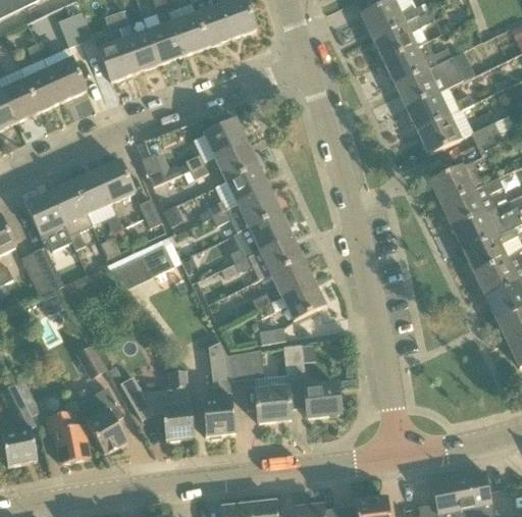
[(0,0),(0,16),(34,0),(0,0)]
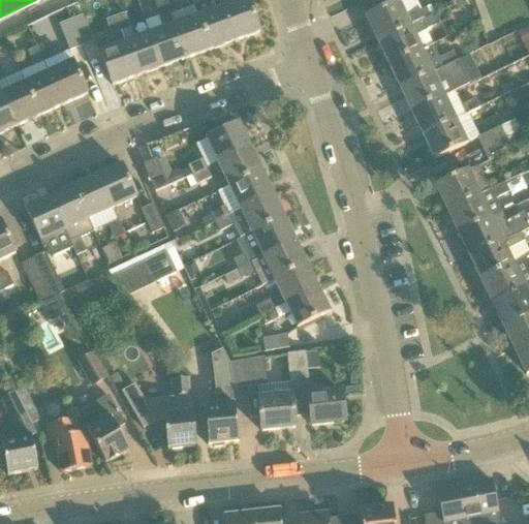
[(156,0),(160,12),(159,12),(163,26),(150,31),(161,64),(186,55),(175,22),(169,9),(166,0),(156,0)]
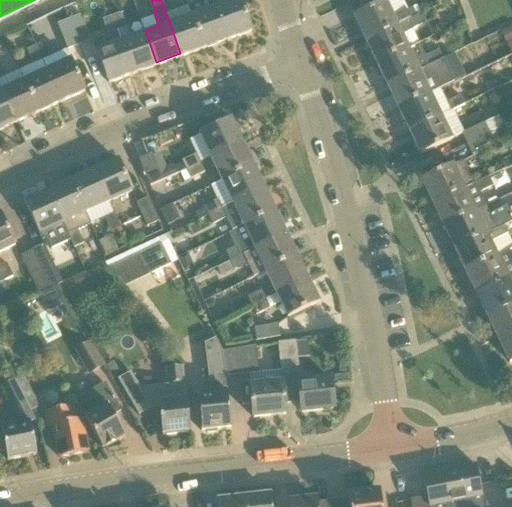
[(164,9),(174,5),(172,0),(161,0),(164,9)]
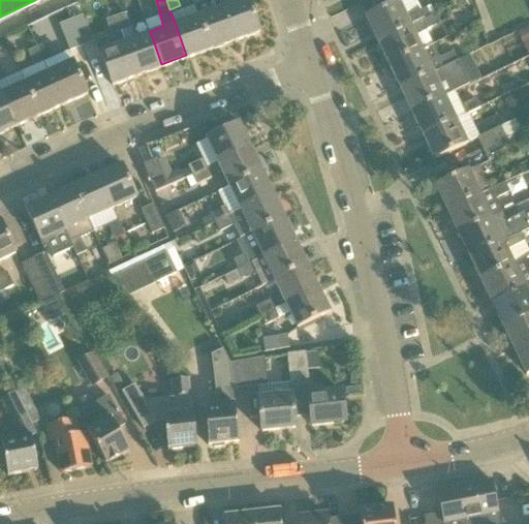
[(211,45),(235,37),(221,0),(203,0),(193,3),(197,13),(199,13),(211,45)]
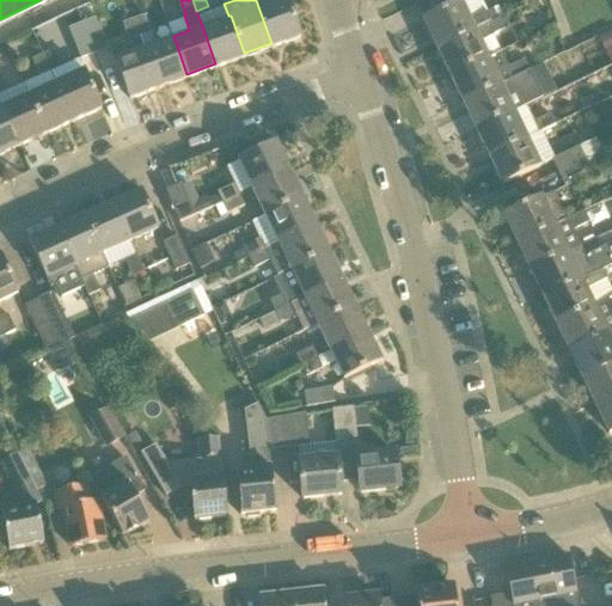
[(271,0),(256,0),(271,43),(300,32),(289,0),(271,0)]
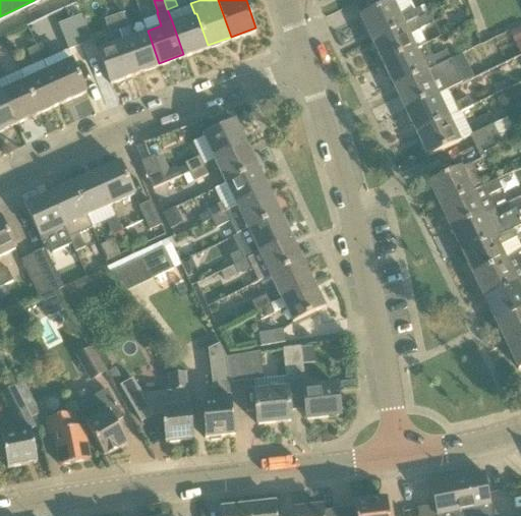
[(412,5),(398,12),(392,0),(367,0),(371,8),(361,13),(372,37),(416,15),(412,5)]
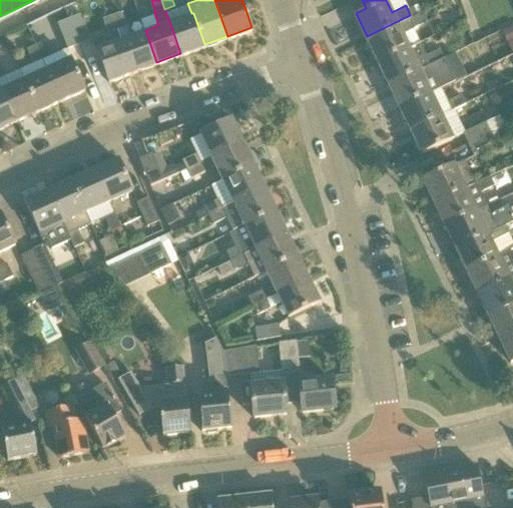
[(122,8),(112,12),(117,26),(118,26),(128,22),(122,8)]
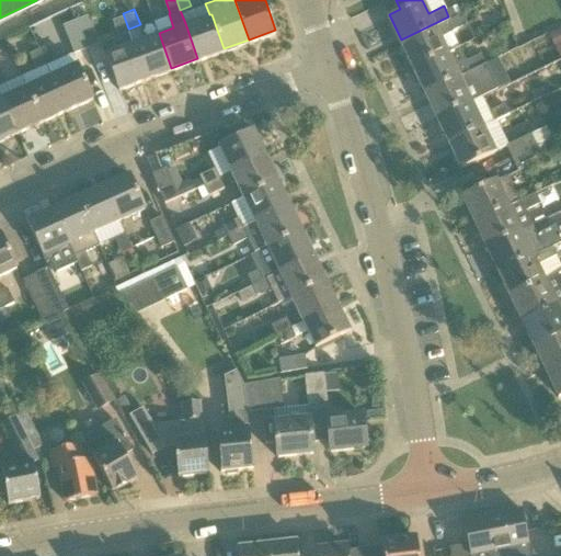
[(77,16),(88,44),(101,38),(89,11),(77,16)]
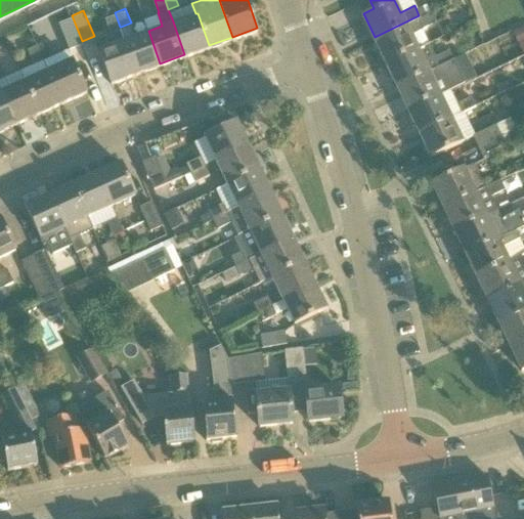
[(417,46),(410,33),(423,28),(422,27),(435,20),(431,10),(420,16),(419,15),(375,37),(386,60),(417,46)]
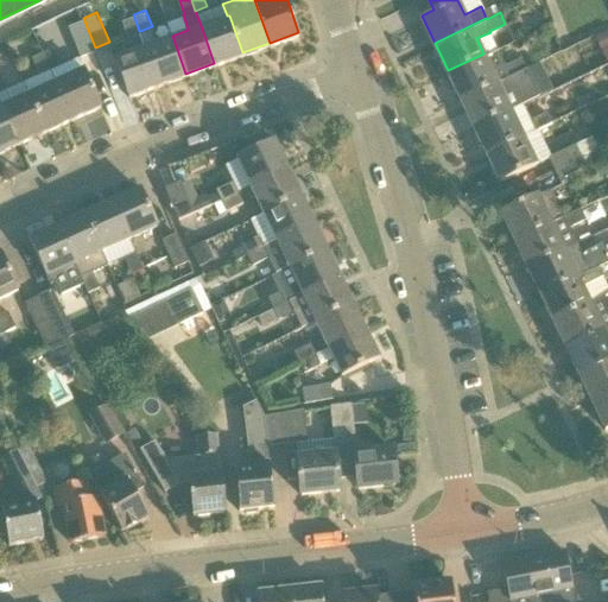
[(128,36),(139,31),(133,14),(122,18),(128,36)]
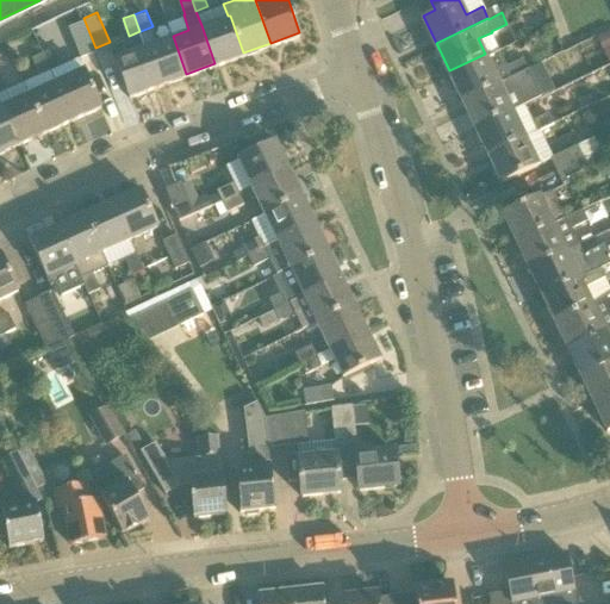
[(210,22),(201,25),(215,63),(243,53),(230,16),(228,16),(210,22)]
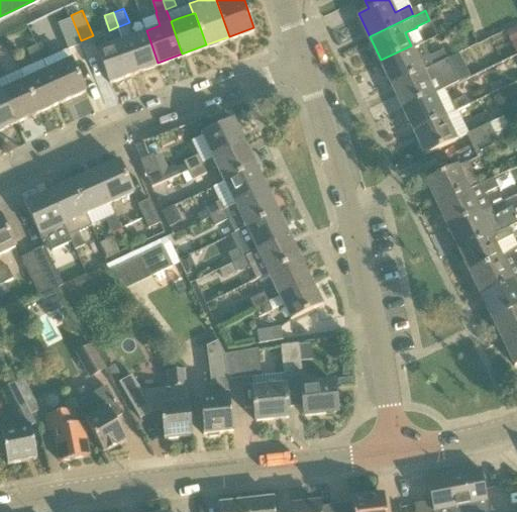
[(70,45),(81,40),(71,15),(59,20),(70,45)]
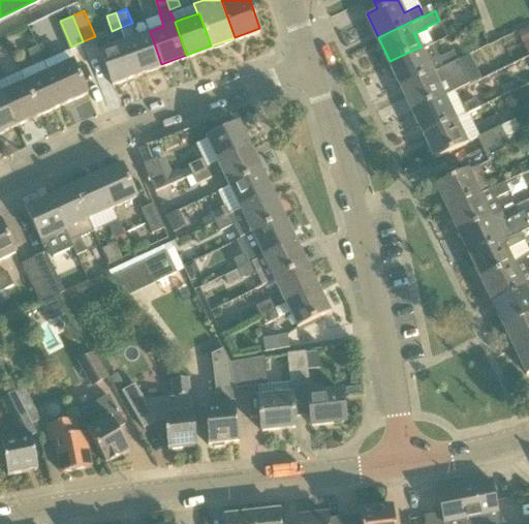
[(524,40),(528,37),(528,23),(518,29),(524,40)]
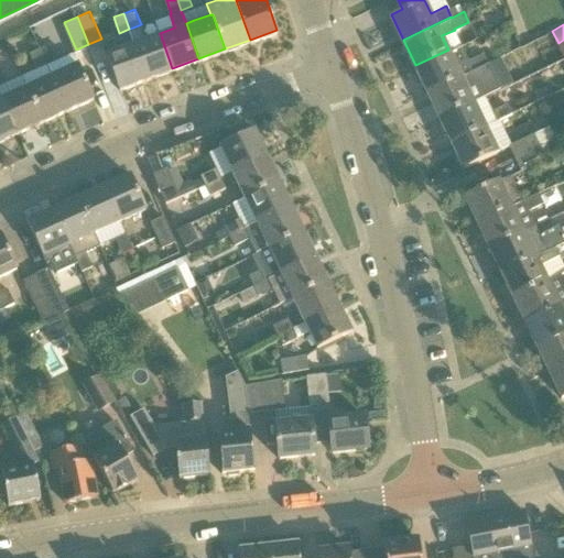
[(42,46),(49,61),(57,56),(46,32),(38,35),(42,46)]
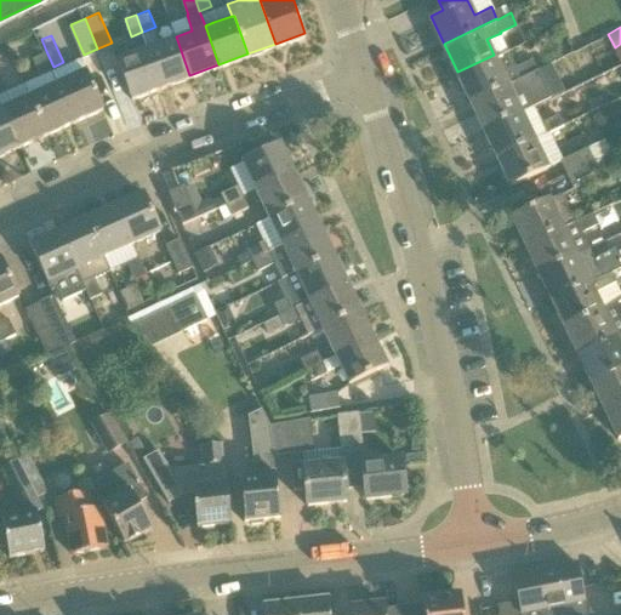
[(176,36),(147,47),(160,86),(189,75),(176,36)]
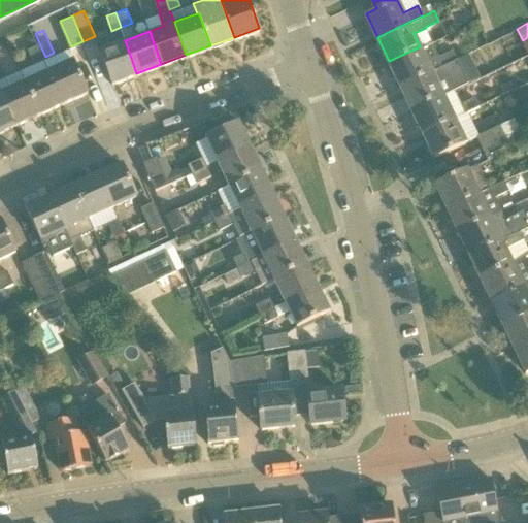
[(111,82),(136,73),(125,40),(100,48),(111,82)]
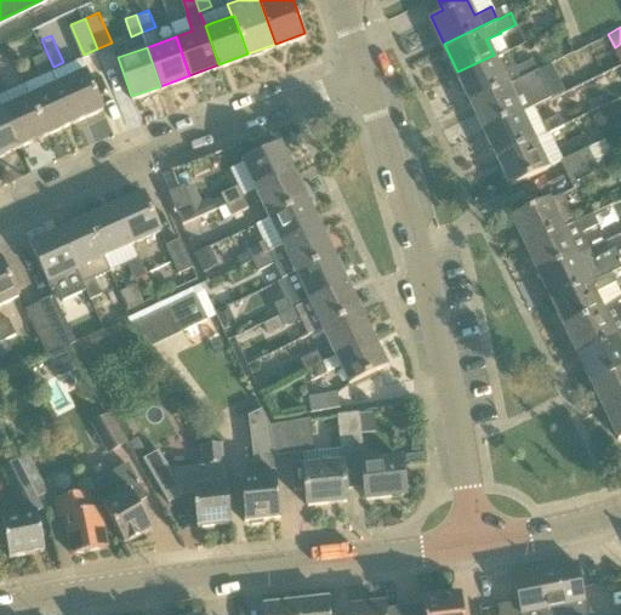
[(507,81),(502,70),(514,64),(507,47),(494,55),(457,72),(469,100),(507,81)]
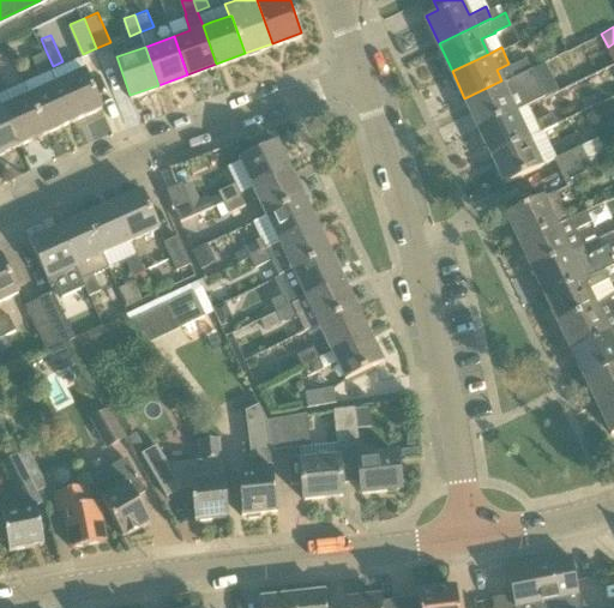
[(41,72),(53,66),(46,50),(32,55),(41,72)]
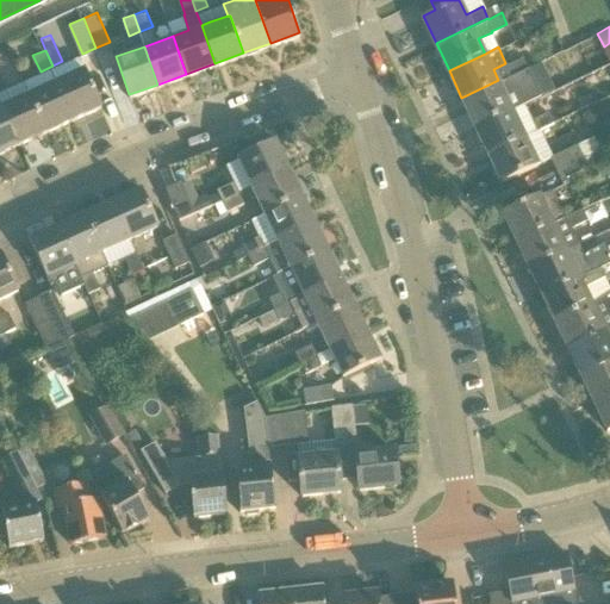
[(511,74),(527,67),(522,56),(506,63),(511,74)]
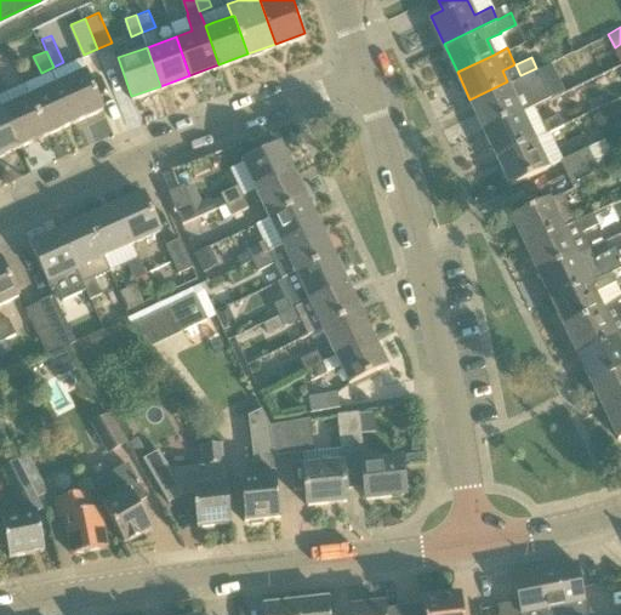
[(507,81),(469,100),(483,127),(520,109),(520,110),(534,103),(551,95),(537,67),(536,68),(520,75),(507,81)]
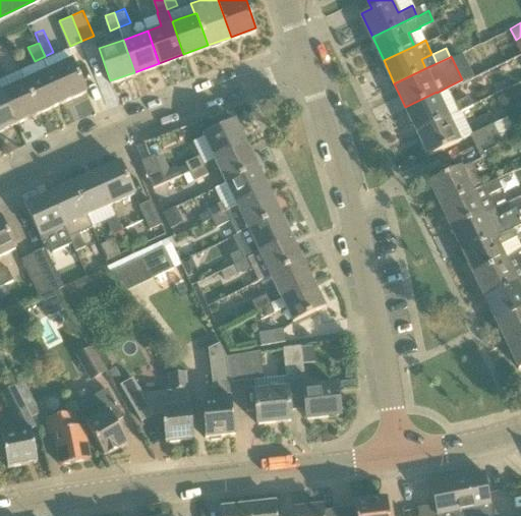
[(49,68),(63,100),(87,89),(71,58),(49,68)]
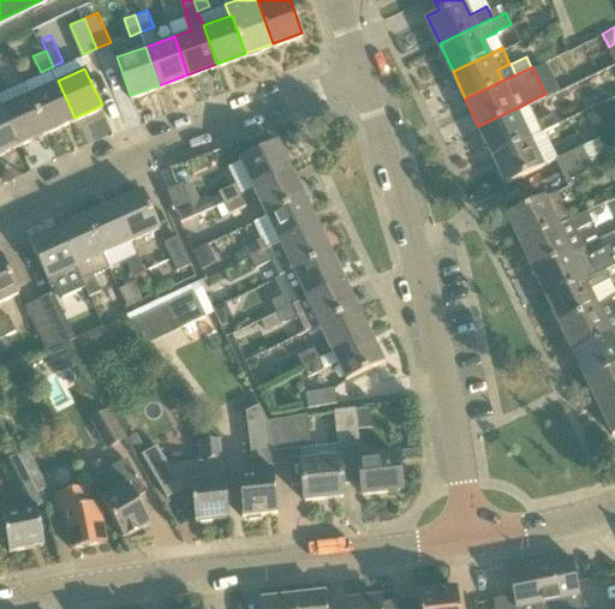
[(47,130),(75,118),(58,81),(30,94),(47,130)]
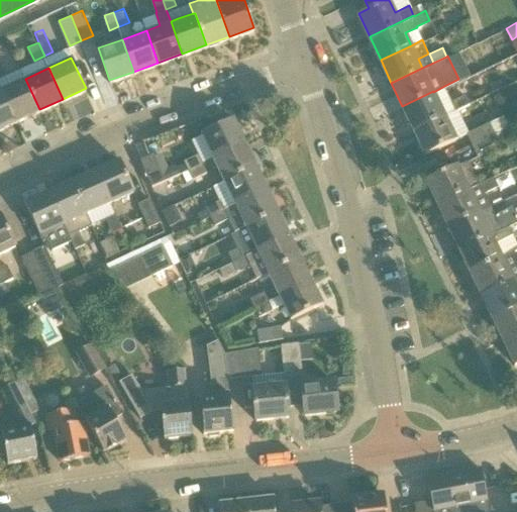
[(25,79),(2,89),(16,120),(39,109),(25,79)]
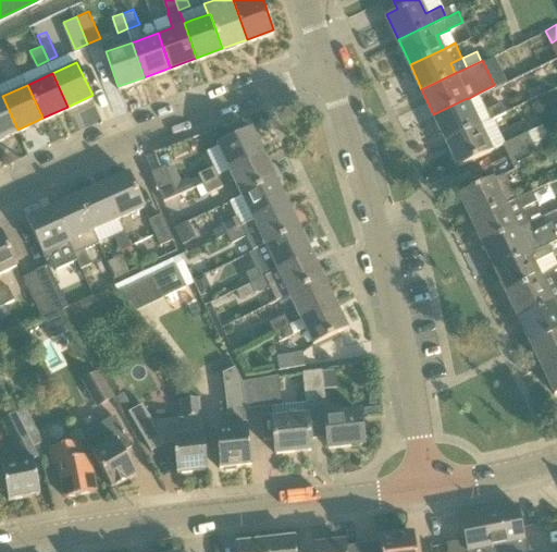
[(0,90),(0,136),(17,130),(2,96),(0,90)]
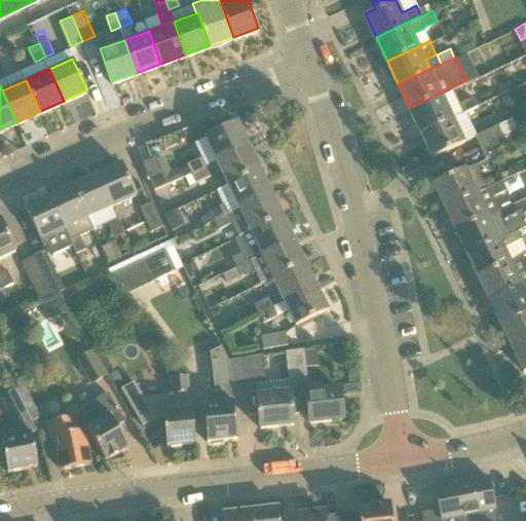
[(452,116),(477,105),(473,95),(458,102),(452,87),(441,94),(441,92),(409,108),(420,131),(452,116)]
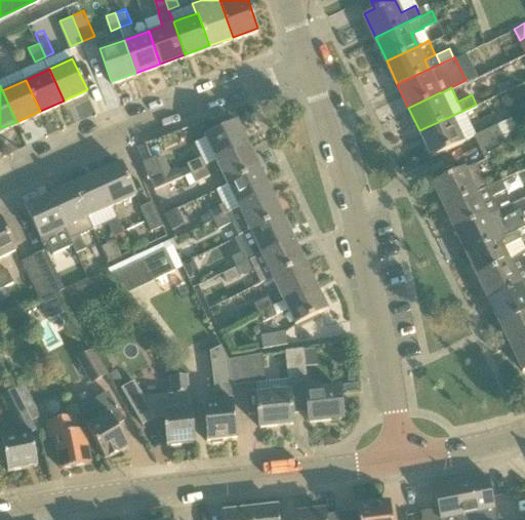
[(462,140),(451,116),(419,130),(432,155),(462,140)]
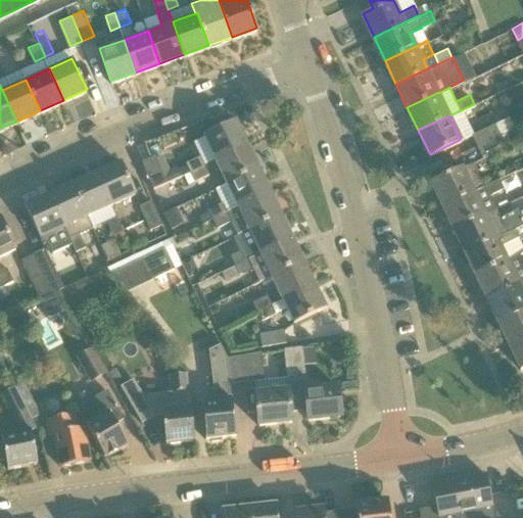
[(476,144),(512,127),(507,118),(495,123),(495,122),(471,133),(476,144)]
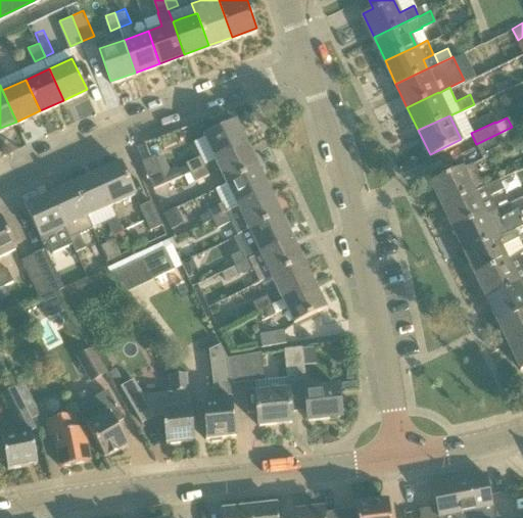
[(236,120),(203,135),(193,140),(199,154),(204,163),(215,157),(247,143),(236,120)]
